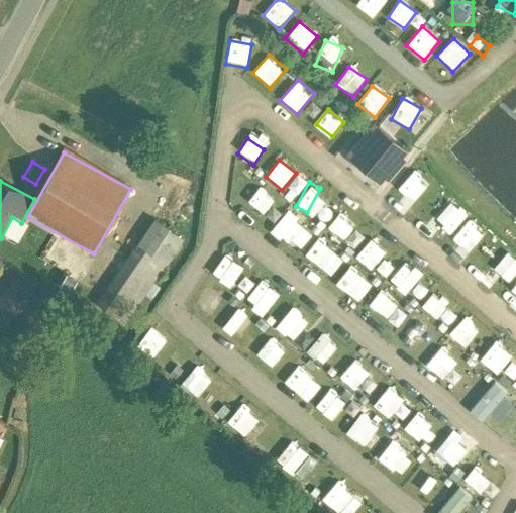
[(259,188),(243,206),(261,220),(276,202),(259,188)]
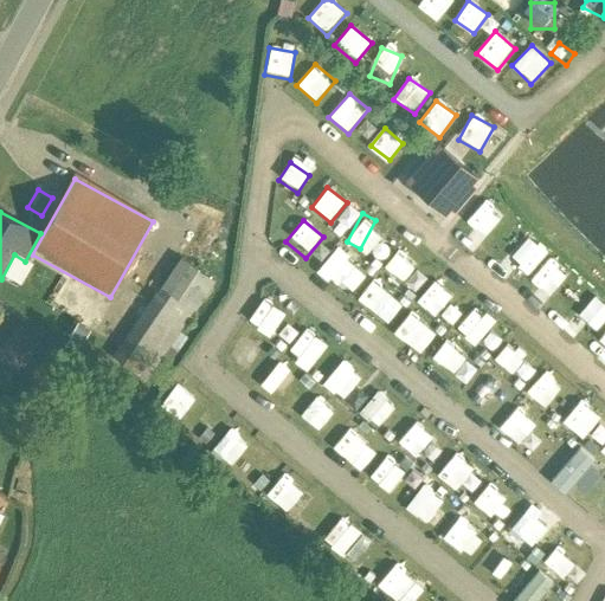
[(405,284),(419,262),(397,249),(384,270),(405,284)]
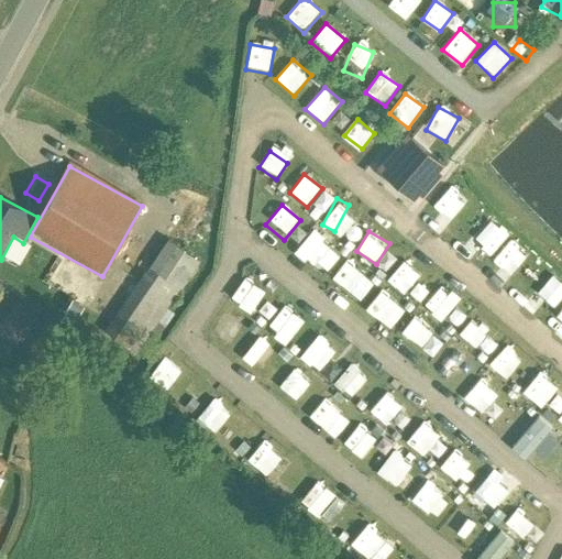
[(298,253),(316,267),(330,250),(312,236),(298,253)]
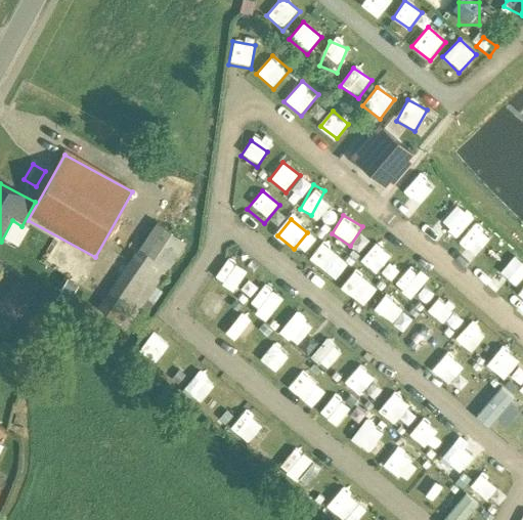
[(154,223),(109,293),(115,297),(103,314),(129,331),(184,243),(154,223)]
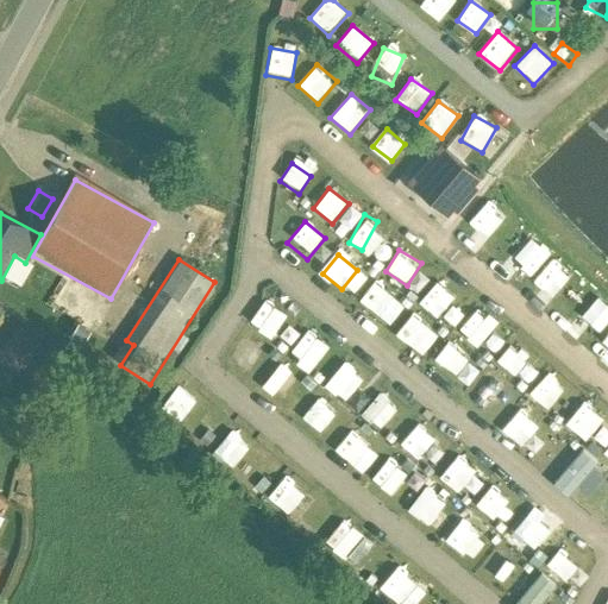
[(375,282),(358,301),(378,319),(395,300),(375,282)]
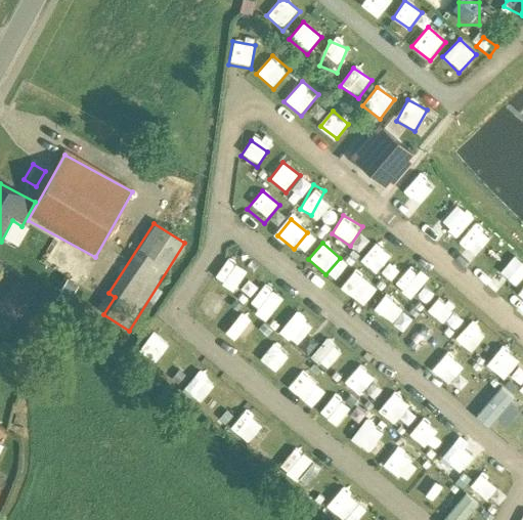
[(380,275),(394,258),(375,243),(361,260),(380,275)]
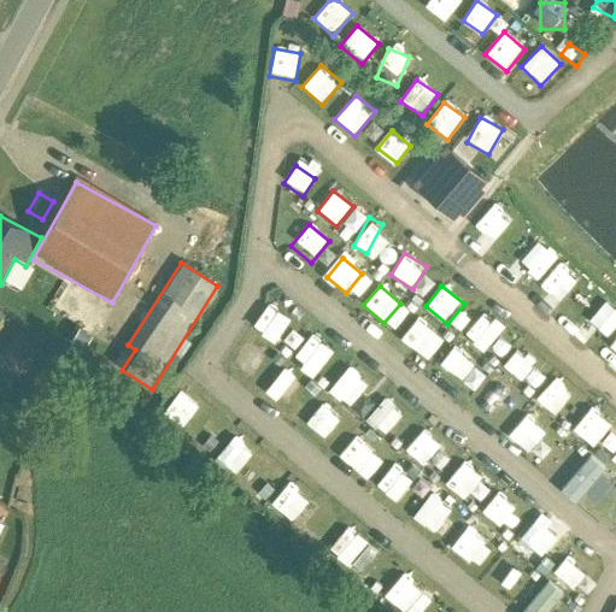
[(480,315),(464,333),(484,349),(499,331),(480,315)]
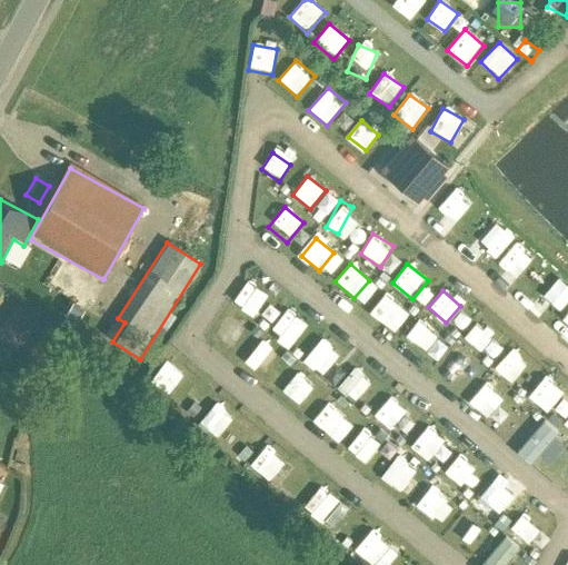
[(369,315),(388,328),(402,307),(384,294),(369,315)]
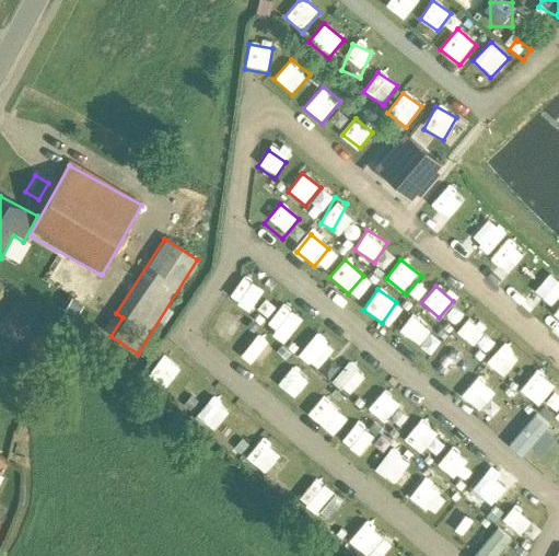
[(416,346),(429,329),(411,315),(398,332),(416,346)]
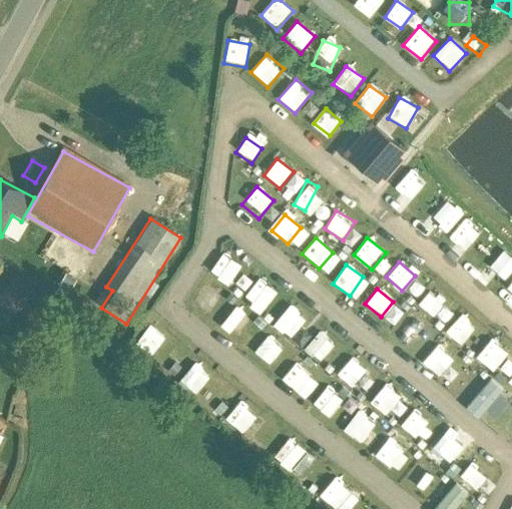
[(445,326),(455,313),(428,293),(418,306),(445,326)]
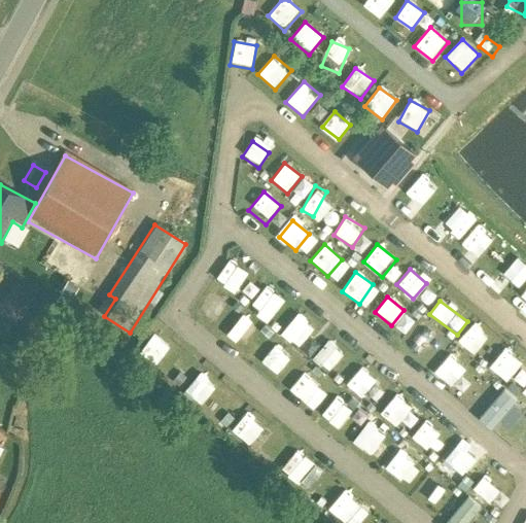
[(301,317),(289,333),(307,346),(319,330),(301,317)]
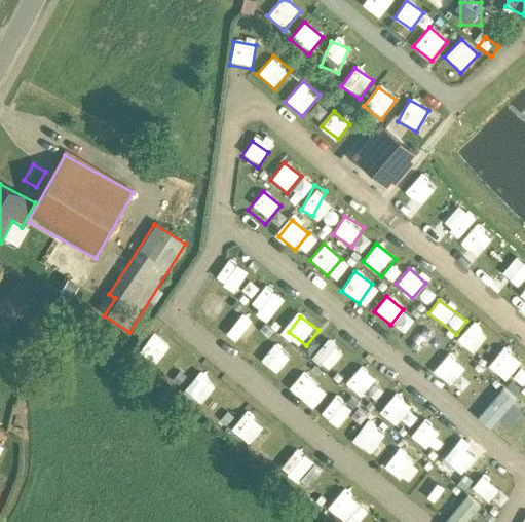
[(403,343),(420,357),(427,346),(437,353),(444,343),(418,324),(403,343)]
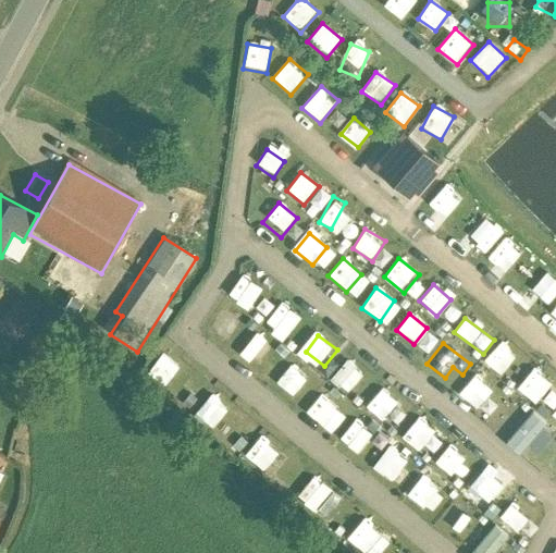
[(498,347),(487,359),(503,375),(515,361),(498,347)]
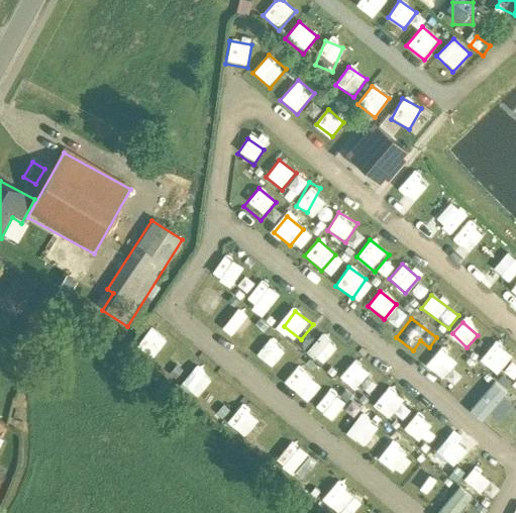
[(426,364),(443,380),(459,361),(442,345),(426,364)]
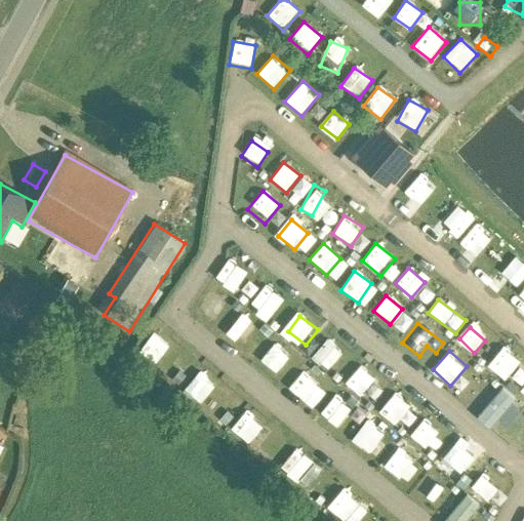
[(523,371),(497,353),(486,369),(514,389),(523,374),(523,371)]
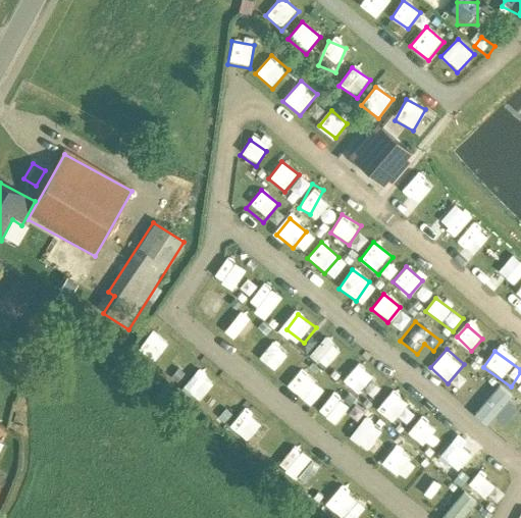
[(184,391),(200,402),(213,384),(197,372),(184,391)]
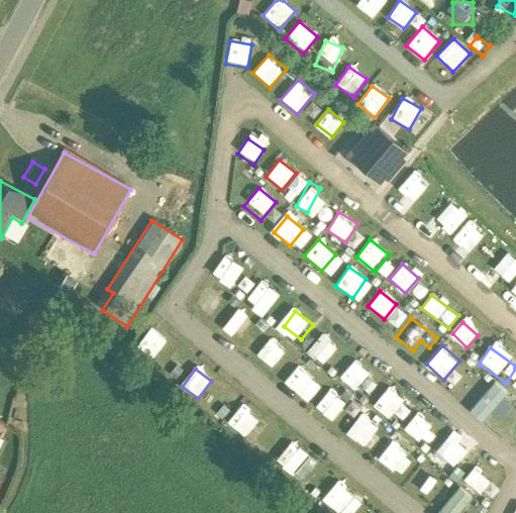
[(468,412),(480,421),(505,391),(494,382),(468,412)]
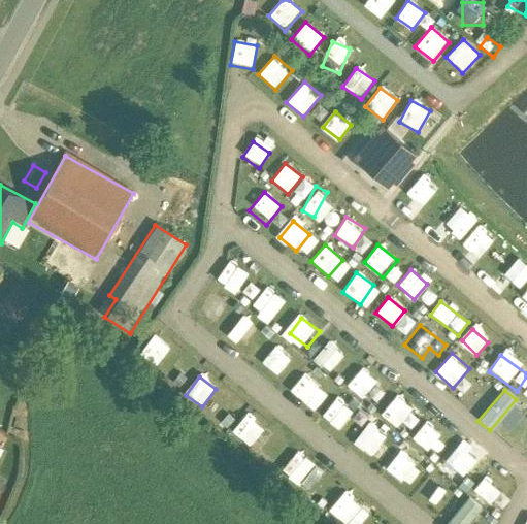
[(449,478),(470,452),(462,446),(440,471),(449,478)]
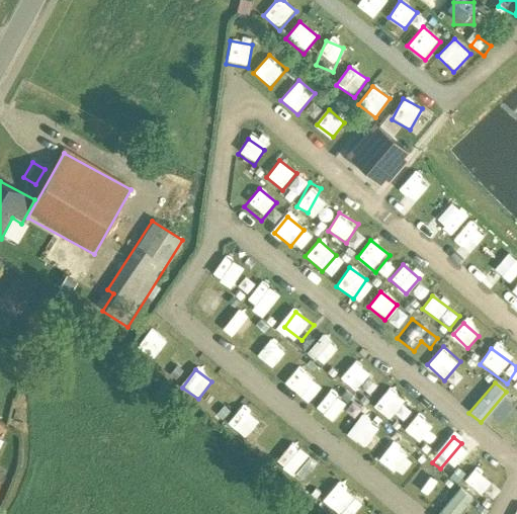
[(461,487),(479,498),(483,492),(495,499),(502,487),(472,468),(461,487)]
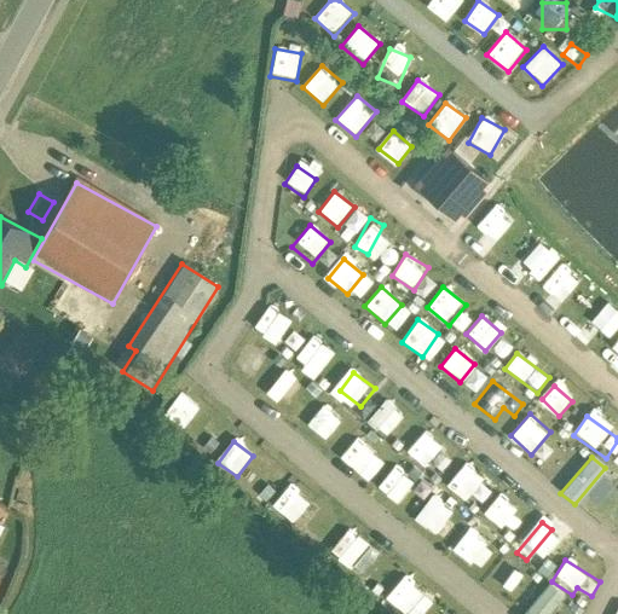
[(409,613),(426,594),(403,574),(381,600),(398,613),(409,613)]
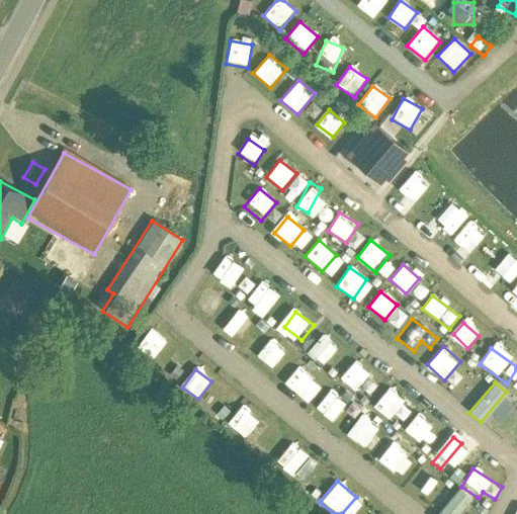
[(451,497),(440,512),(442,513),(475,513),(451,497)]
